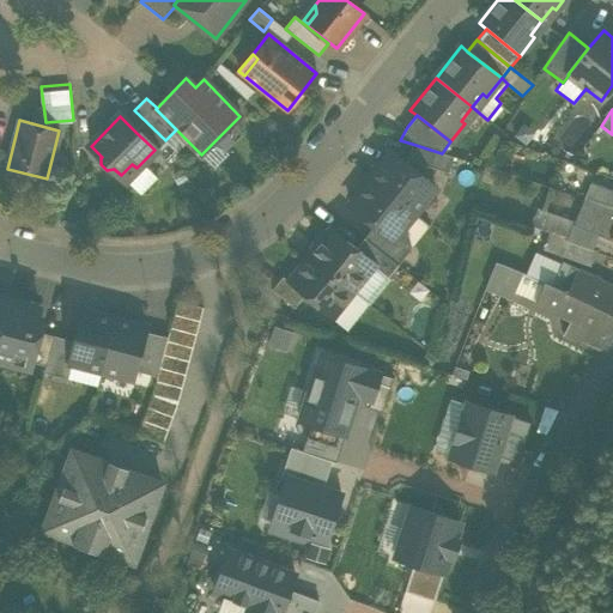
[(176,151),(165,140),(145,121),(135,132),(155,150),(167,162),(176,151)]
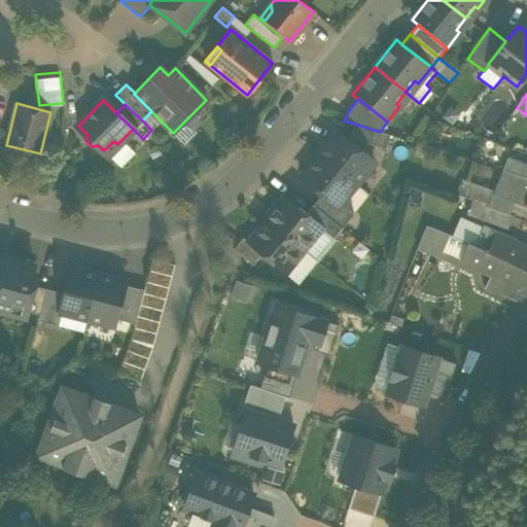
[(390,135),(380,132),(354,124),(350,137),(385,148),(390,135)]
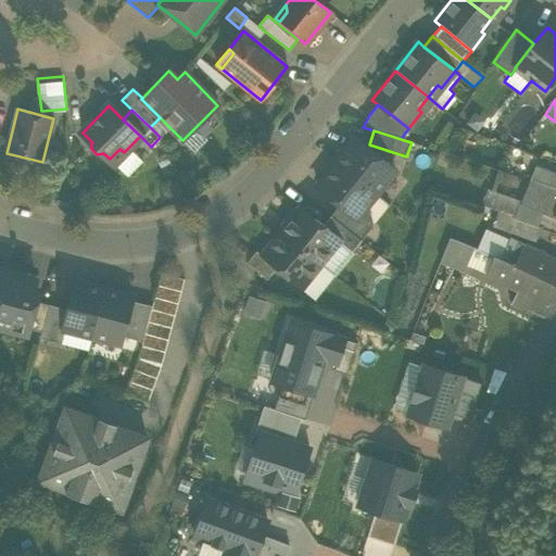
[(354,139),(336,162),(376,194),(394,171),(354,139)]
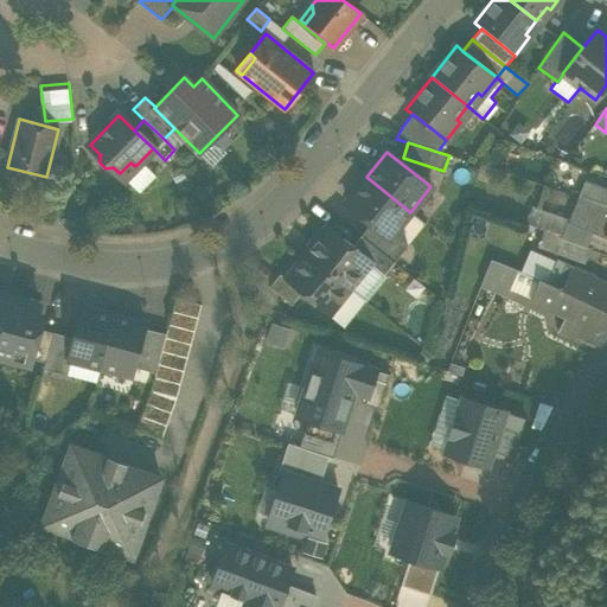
[(125,178),(135,166),(131,163),(120,173),(125,178)]
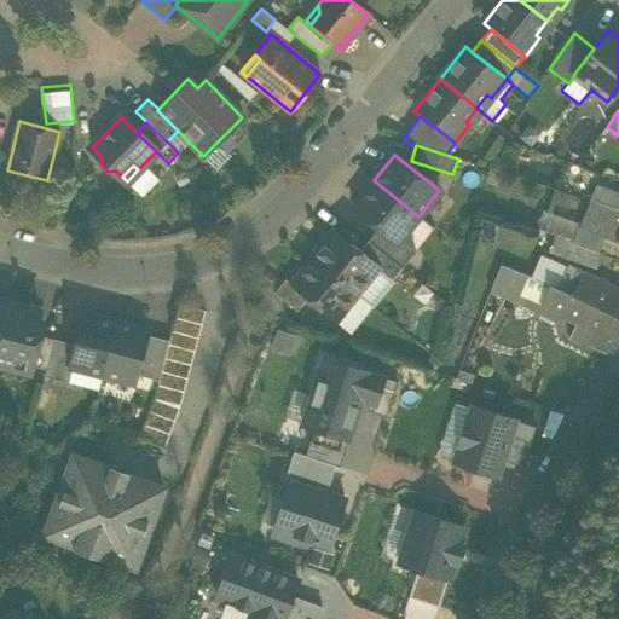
[(400,238),(418,217),(374,180),(353,207),(379,227),(398,242),(400,238)]
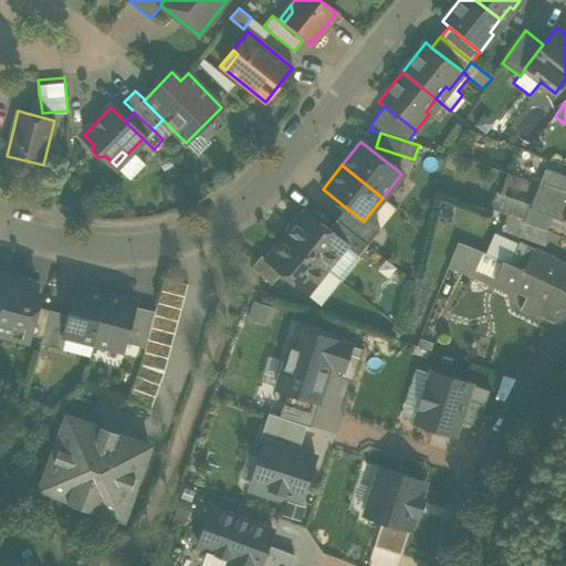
[(541,184),(565,191),(565,178),(546,170),(541,184)]
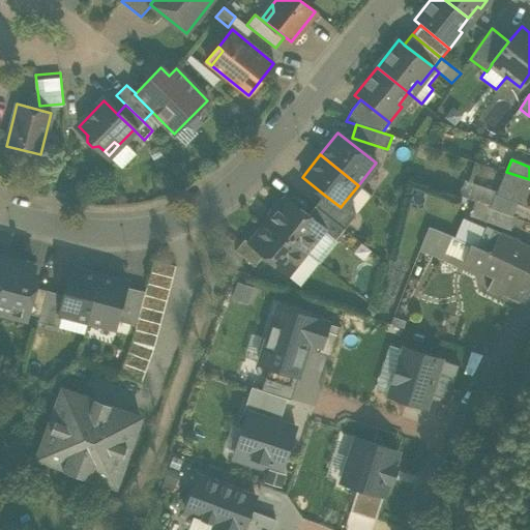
[(529,207),(529,179),(506,172),(497,195),(518,203),(529,207)]
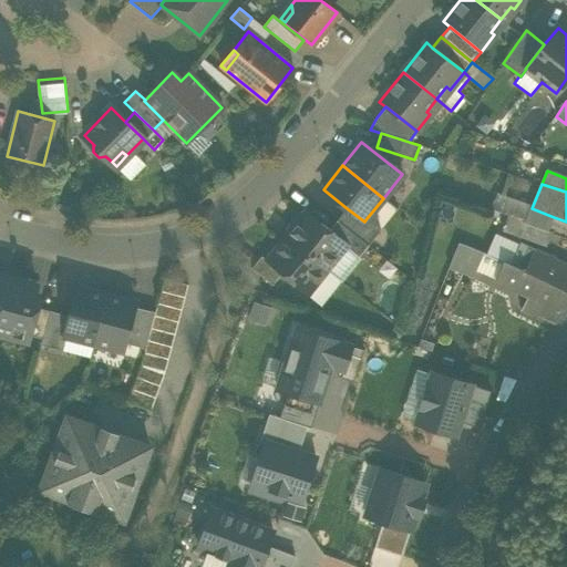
[(491,208),(507,215),(526,222),(528,212),(525,203),(496,193),(491,208)]
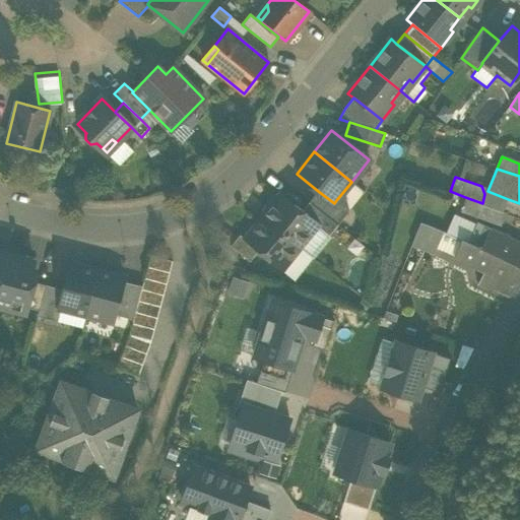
[(318,191),(309,201),(337,224),(348,210),(336,200),(334,203),(318,191)]
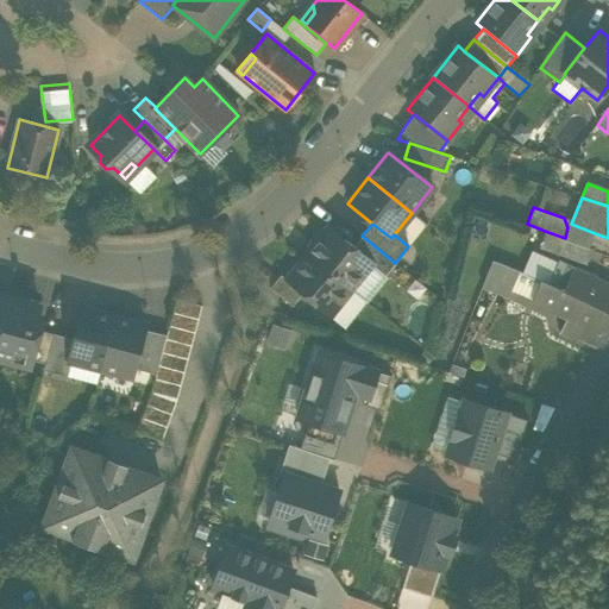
[(571,224),(567,227),(565,238),(564,239),(589,248),(595,233),(571,224)]
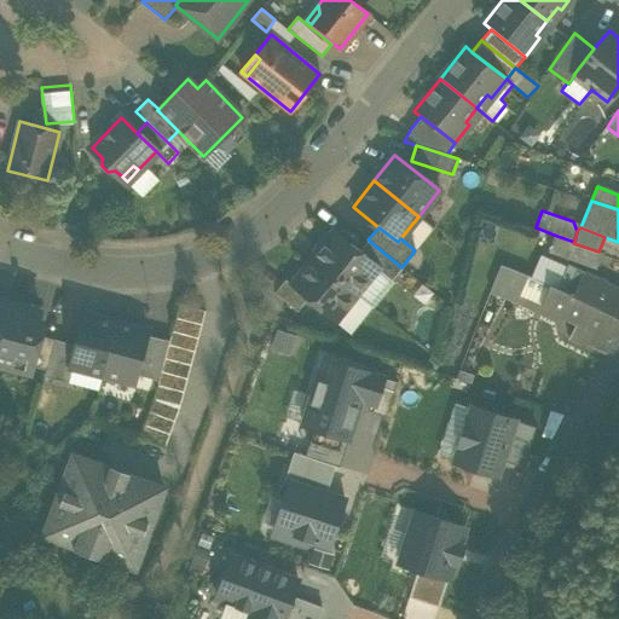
[(334,231),(311,258),(357,295),(377,268),(379,267),(359,252),(334,231)]
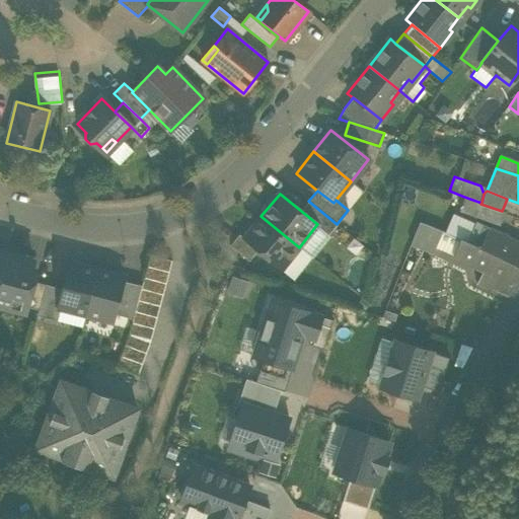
[(480,204),(482,203),(464,197),(459,211),(500,225),(504,212),(502,211),(480,204)]
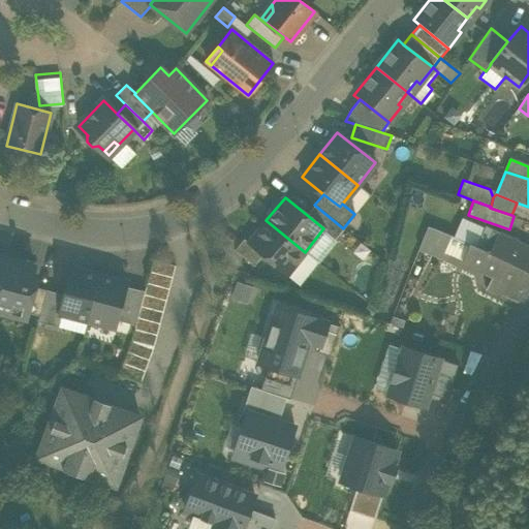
[(335,240),(343,228),(314,205),(307,215),(323,228),(322,229),(335,240)]
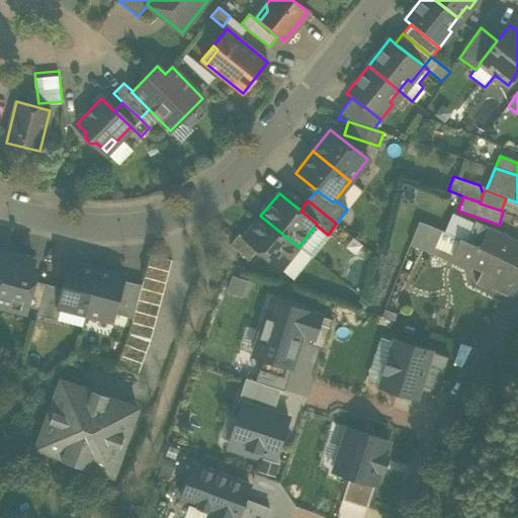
[(280,268),(298,247),(260,216),(243,238),(257,250),(280,268)]
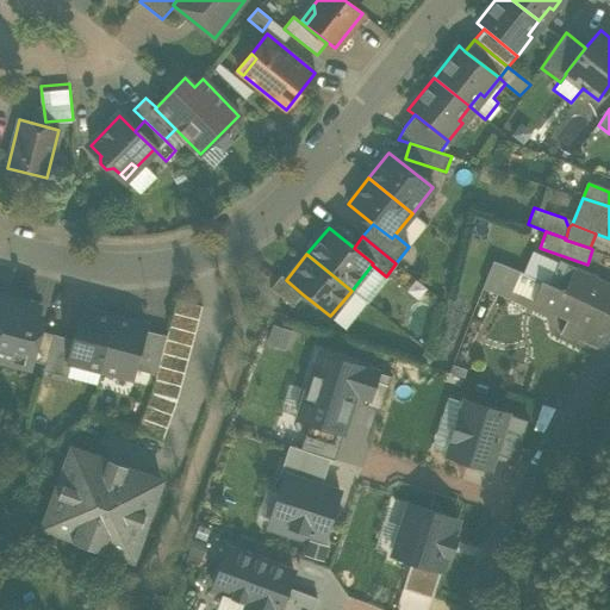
[(543,254),(533,278),(541,281),(548,285),(559,261),(543,254)]
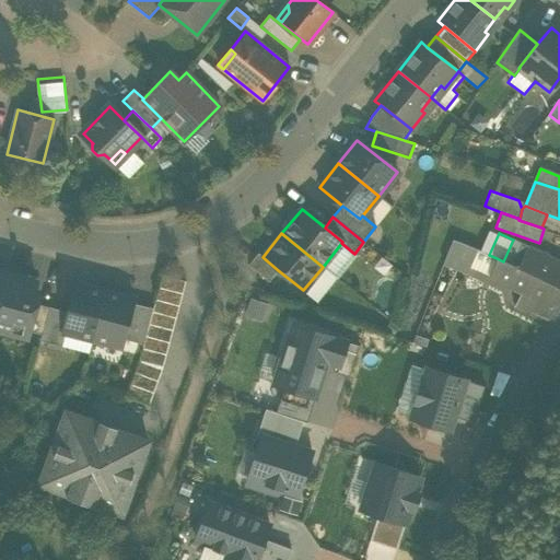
[(443,264),(465,272),(467,266),(475,248),(453,240),(443,264)]
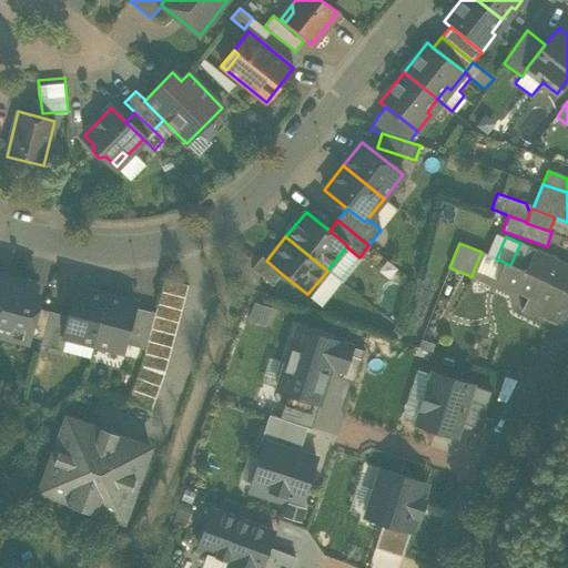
[(567,265),(520,243),(510,265),(525,271),(567,292),(567,265)]
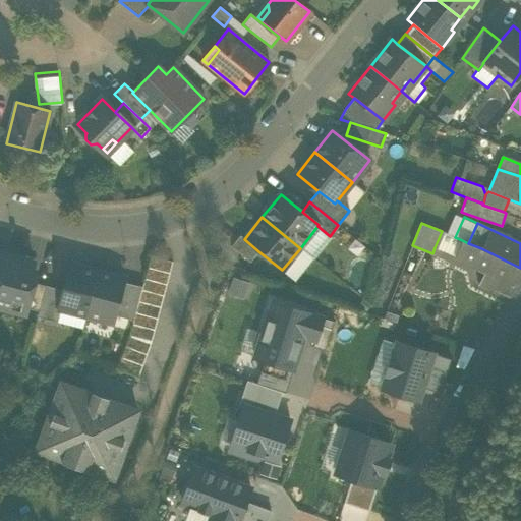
[(300,248),(313,258),(314,259),(332,238),(330,236),(317,226),(300,248)]
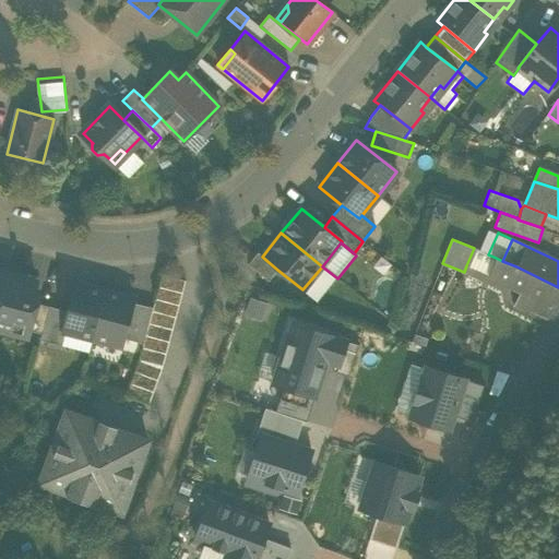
[(466,265),(488,275),(496,258),(488,254),(474,248),(466,265)]
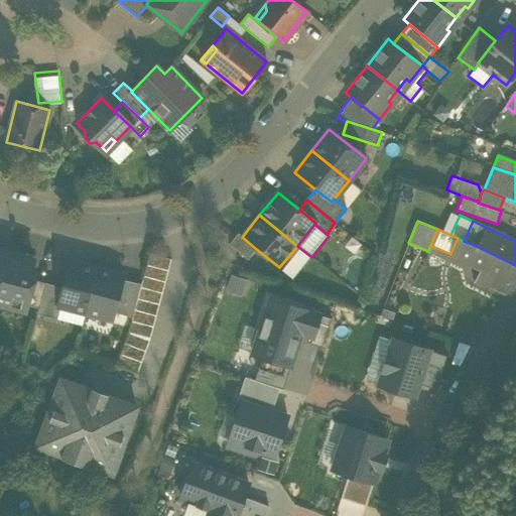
[(229,244),(248,259),(256,249),(242,237),(238,233),(229,244)]
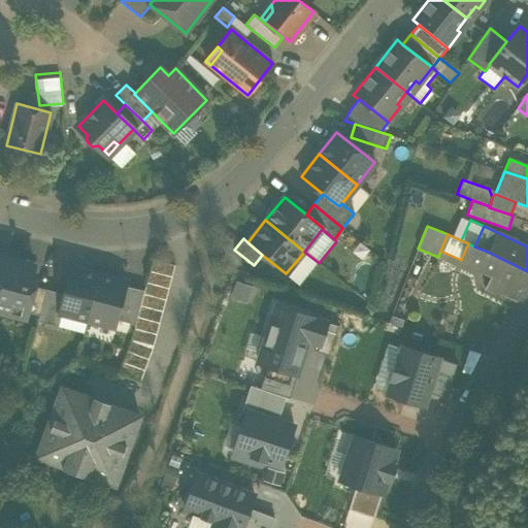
[(474,246),(468,243),(461,260),(491,275),(486,287),(501,294),(518,301),(527,279),(527,271),(488,252),(474,246)]
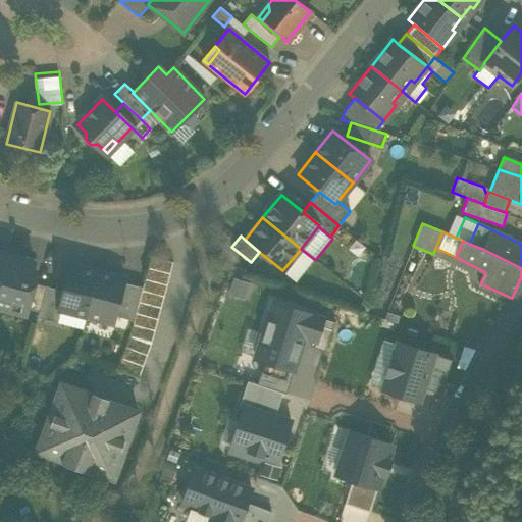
[(314,259),(301,249),(282,270),(296,281),(314,259)]
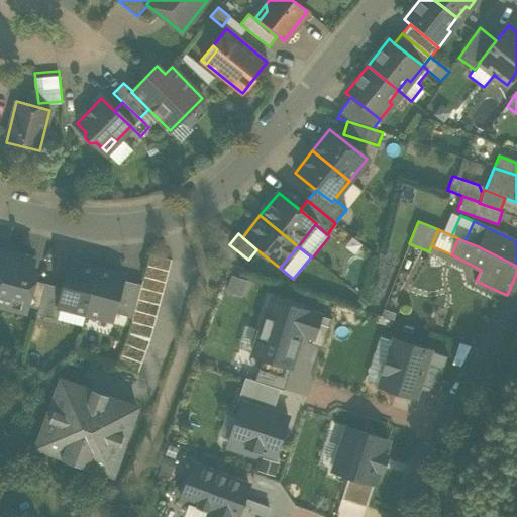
[(33,260),(6,251),(0,273),(0,304),(11,308),(12,302),(23,305),(26,292),(30,293),(33,281),(34,276),(29,274),(33,260)]
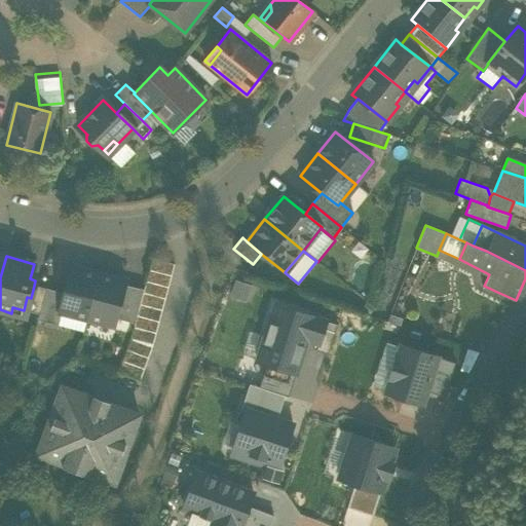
[(152,258),(149,269),(172,275),(175,264),(152,258)]
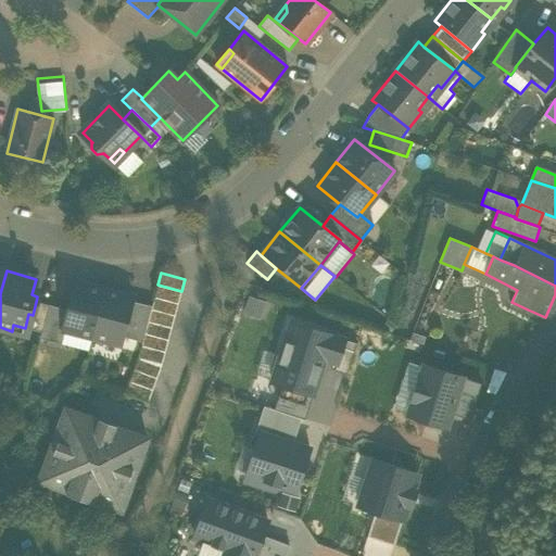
[(65,329),(92,337),(104,289),(76,281),(68,311),(63,329),(65,329)]
